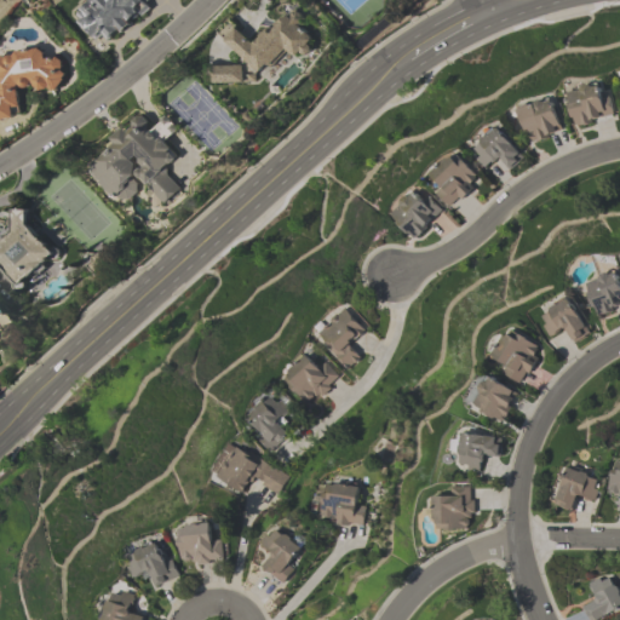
[(105,49),(151,9),(149,5),(154,0),(98,0),(96,3),(95,1),(78,16),(105,49)]
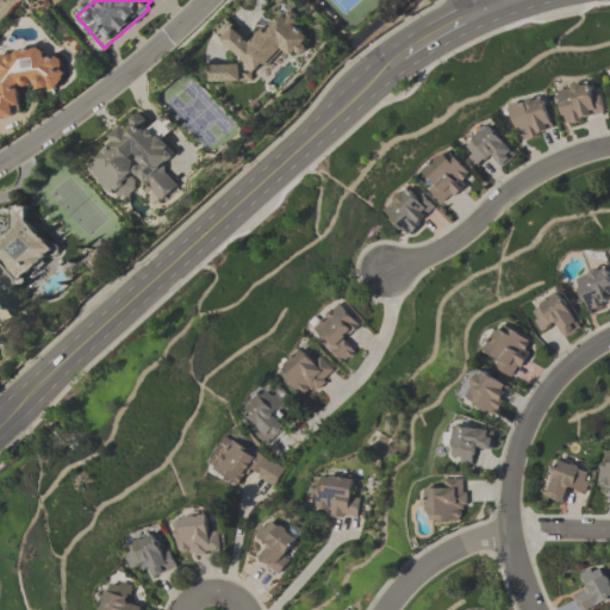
[(254,75),(285,51),(290,57),(309,43),(297,27),(304,22),(293,7),(249,43),(237,29),(224,38),(254,75)]
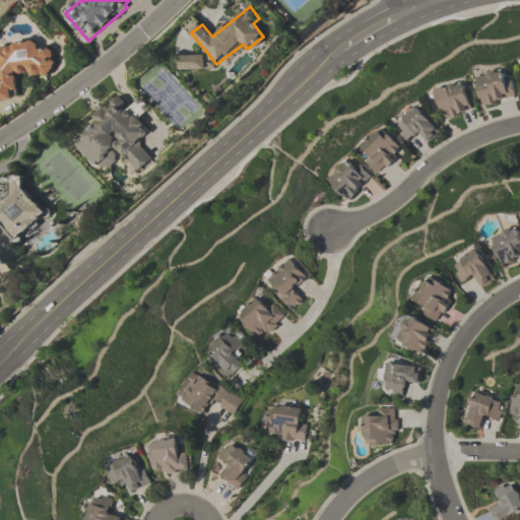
[(52,50),(37,52),(36,44),(0,47),(0,101),(16,100),(14,78),(54,74),(52,50)]
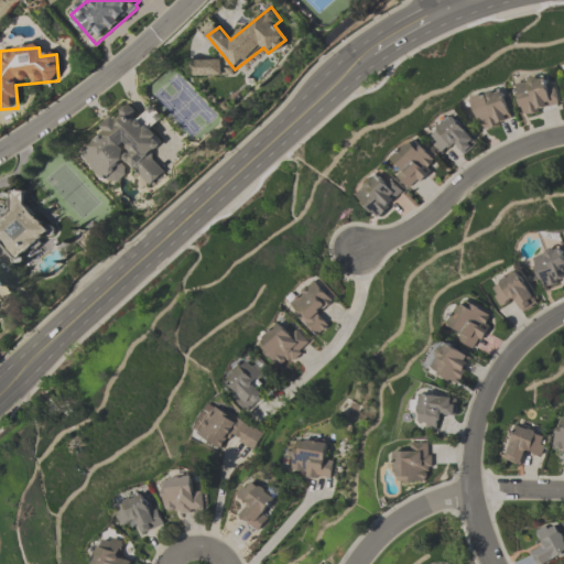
[(195,61),(195,76),(223,76),(223,61),(195,61)]
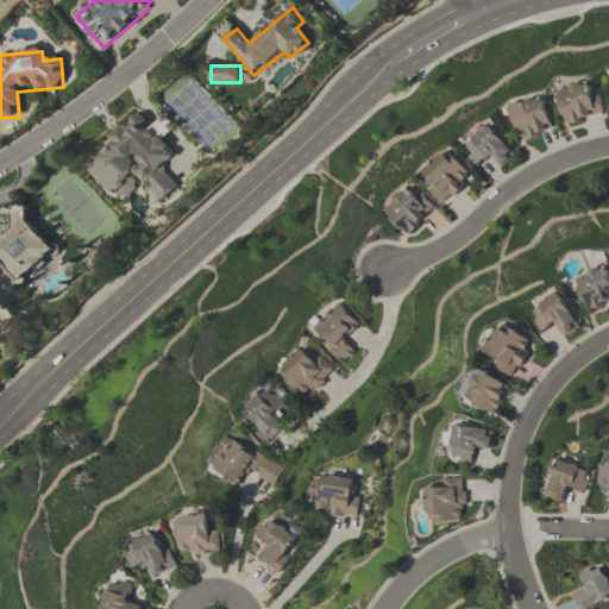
[(558,88),(564,125),(604,118),(601,92),(592,93),(590,82),(558,88)]
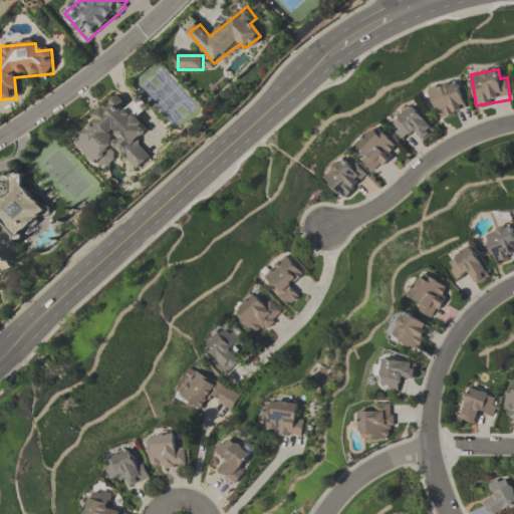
[(430,89),(441,119),(468,110),(458,80),(430,89)]
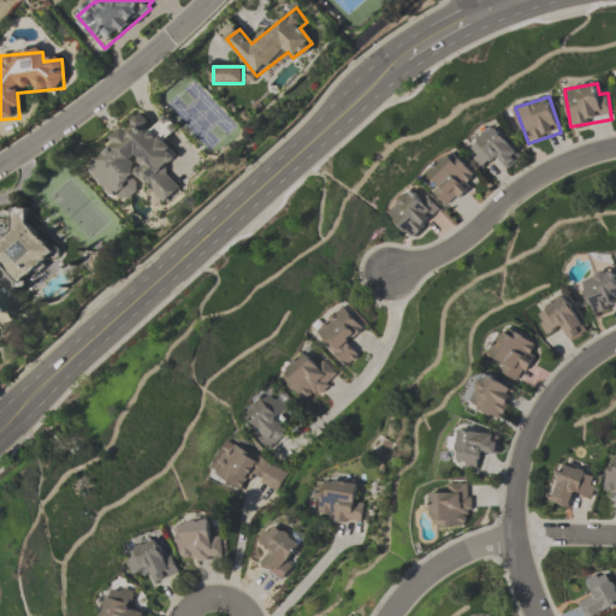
[(87,169),(123,203),(143,183),(165,205),(181,188),(163,172),(181,154),(155,130),(155,129),(140,113),(87,169)]
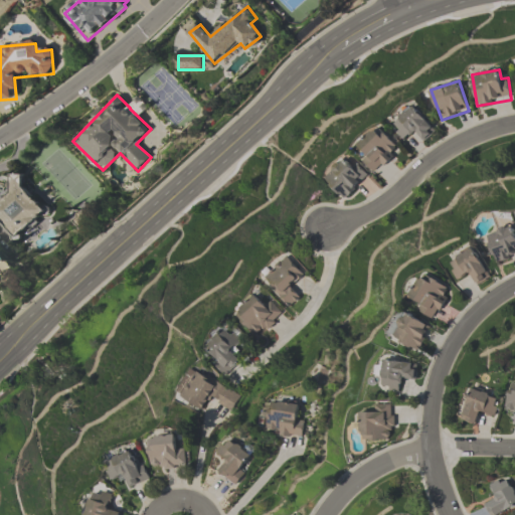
[(413,136),(420,145),(437,132),(415,105),(391,125),(405,142),(413,136)]
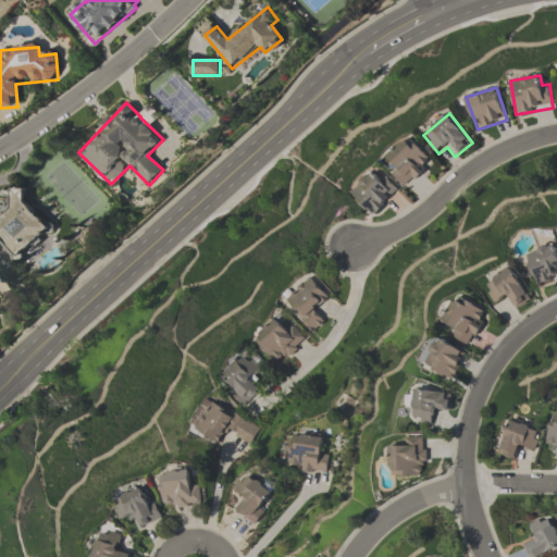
[(388,155),(398,165),(391,172),(406,188),(434,163),(410,135),(388,155)]
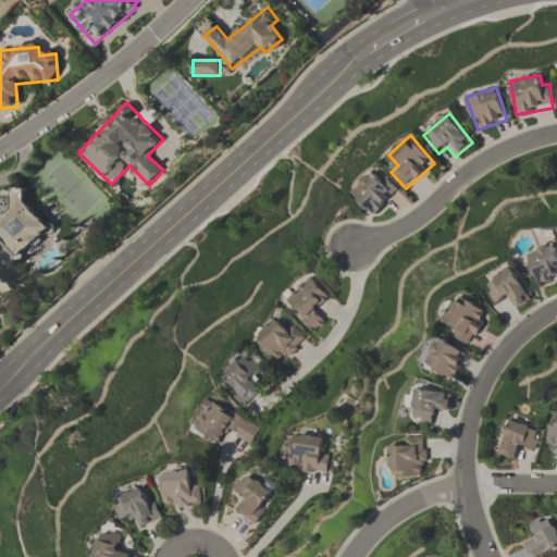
[(351,192),(375,217),(401,190),(385,173),(380,178),(372,171),(351,192)]
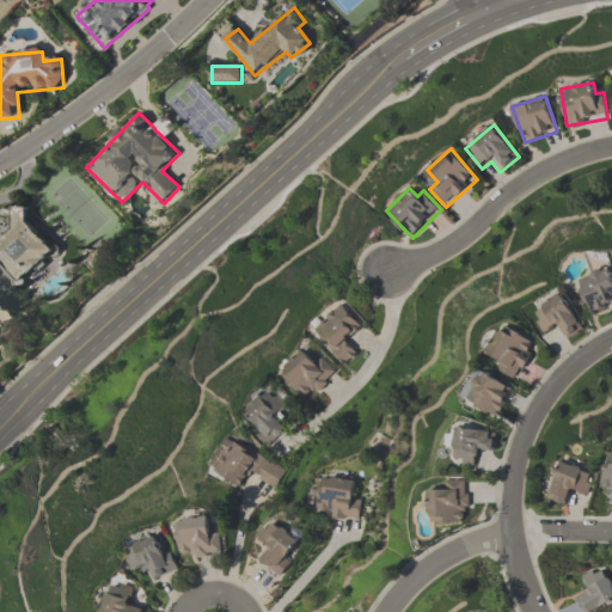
[(0,264),(17,285),(56,249),(22,210),(0,228),(0,264)]
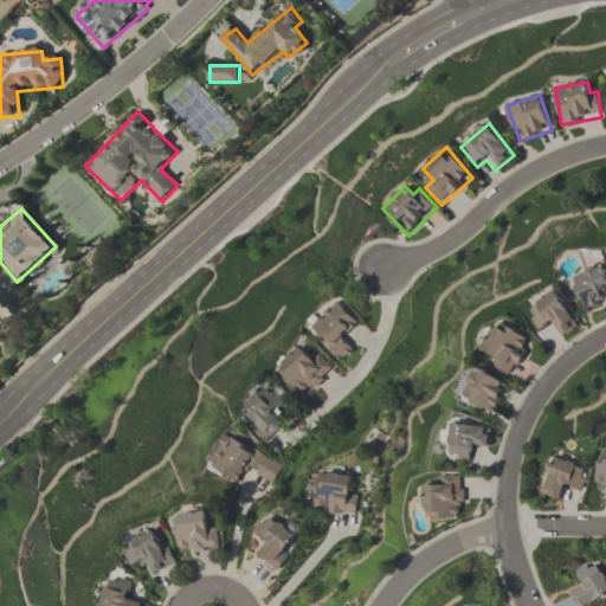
[(581,310),(605,303),(605,270),(603,260),(582,266),(585,274),(572,277),(581,310)]
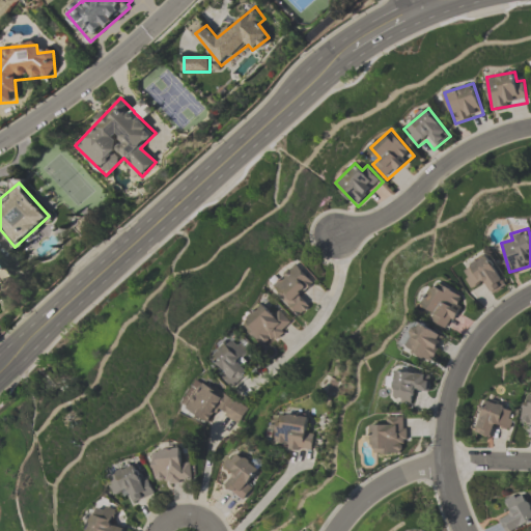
[(483,286),(488,296),(506,285),(488,255),(460,272),(473,292),(483,286)]
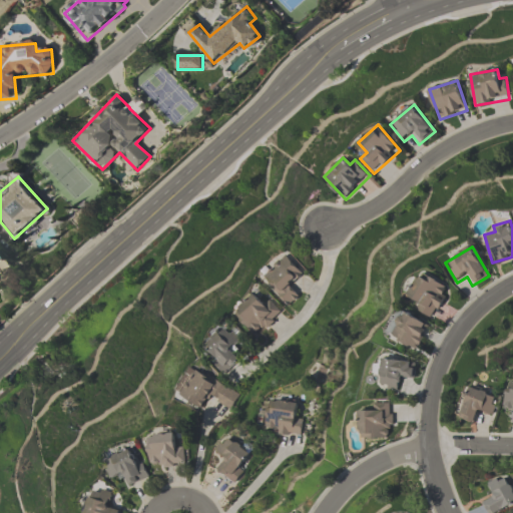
[(293,287),(306,276),(287,254),(261,278),(288,307),(300,296),(293,287)]
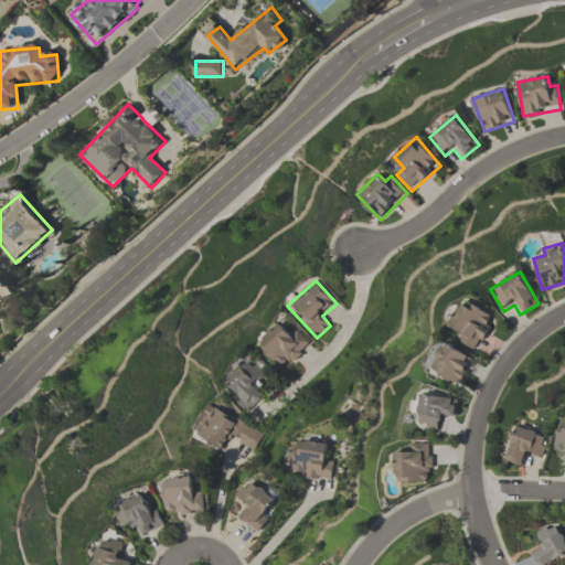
[(466,298),(448,322),(461,331),(457,339),(476,351),(498,320),(466,298)]
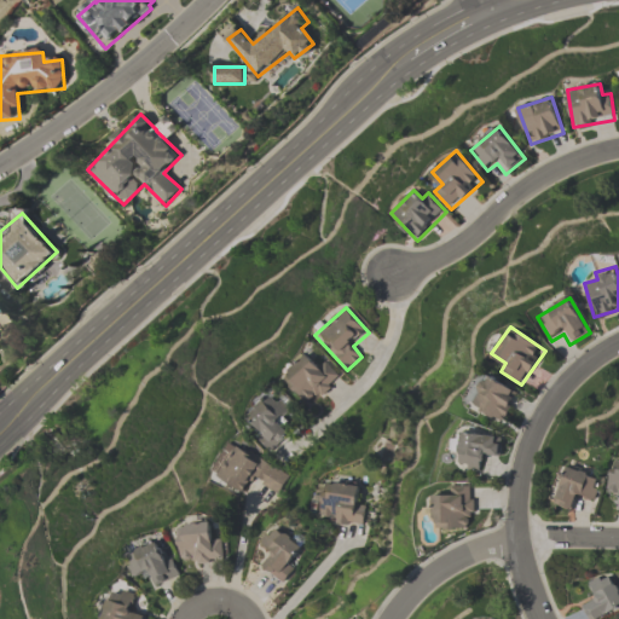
[(282,380),(313,406),(340,375),(320,358),(316,364),(304,354),(282,380)]
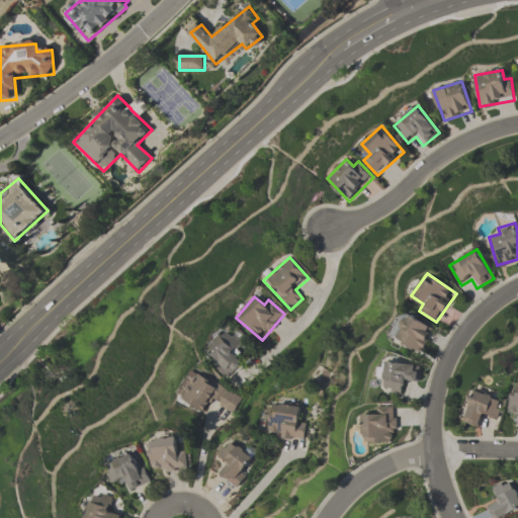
[(389,335),(418,355),(435,330),(407,310),(389,335)]
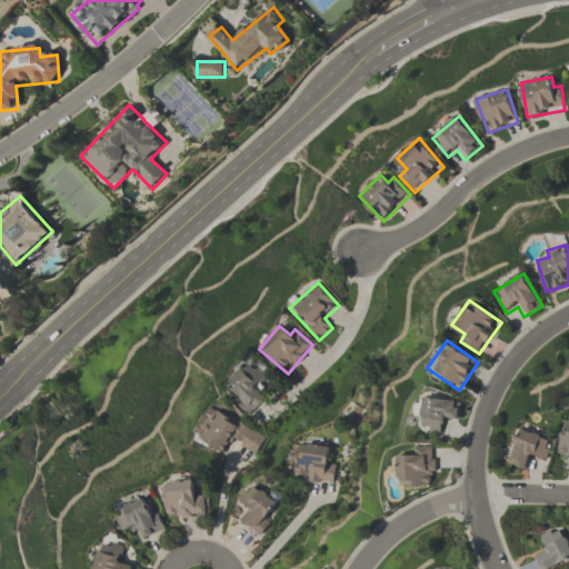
[(241,398),(235,403),(247,418),(268,398),(259,388),(271,377),(255,359),(228,382),(241,398)]
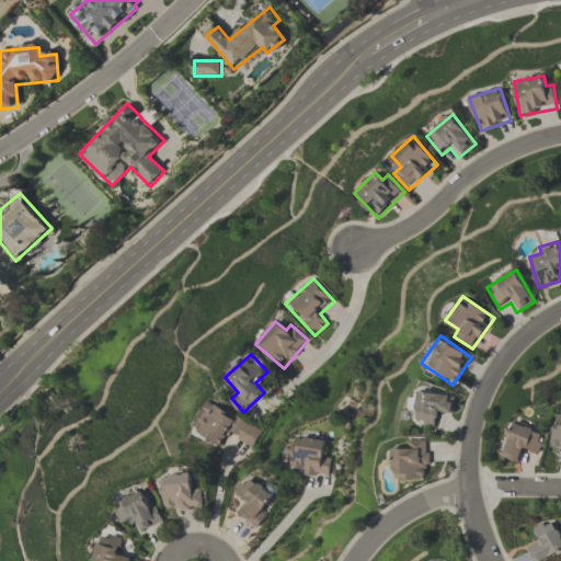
[(412,423),(436,426),(437,415),(451,418),(454,397),(416,391),(412,423)]
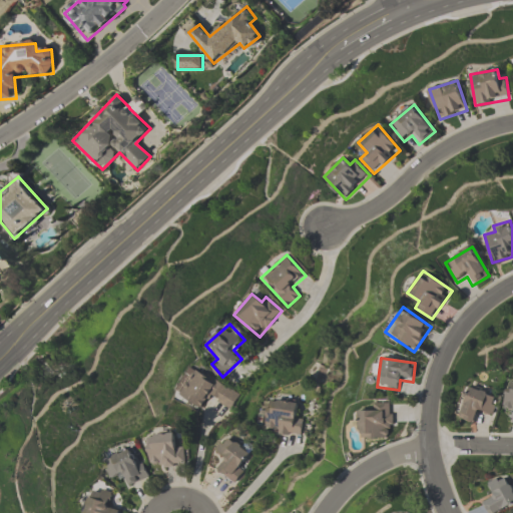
[(174,393),(203,410),(209,400),(230,412),(240,394),(191,365),(174,393)]
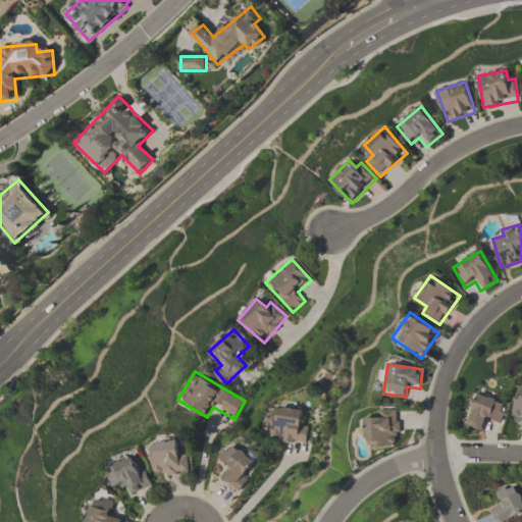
[(468,424),(484,431),(489,420),(500,424),(508,404),(480,393),(468,424)]
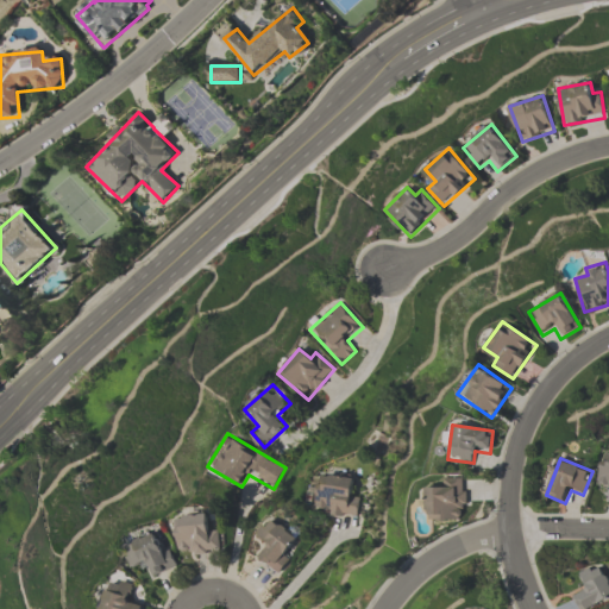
[(315,513),(357,519),(362,493),(350,491),(352,478),(321,473),(315,513)]
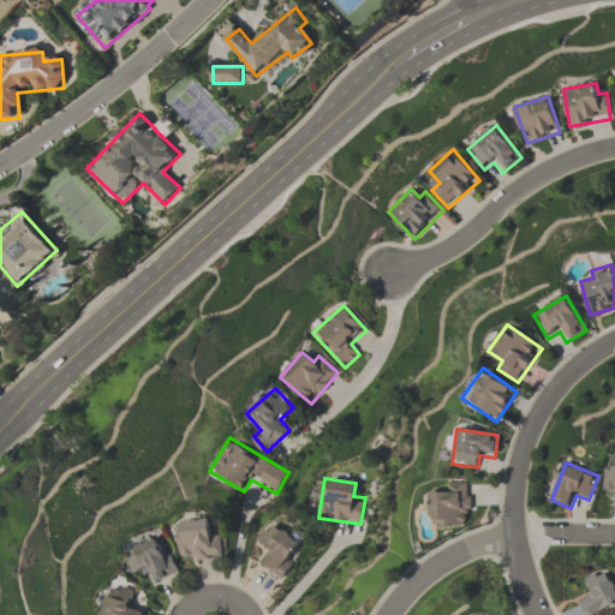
[(430,525),(470,525),(470,483),(447,483),(447,494),(430,494),(430,525)]
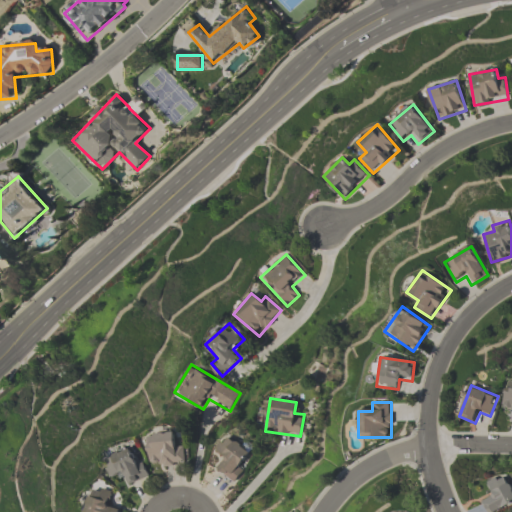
[(148,435),(150,467),(185,465),(185,446),(177,446),(176,433),(148,435)]
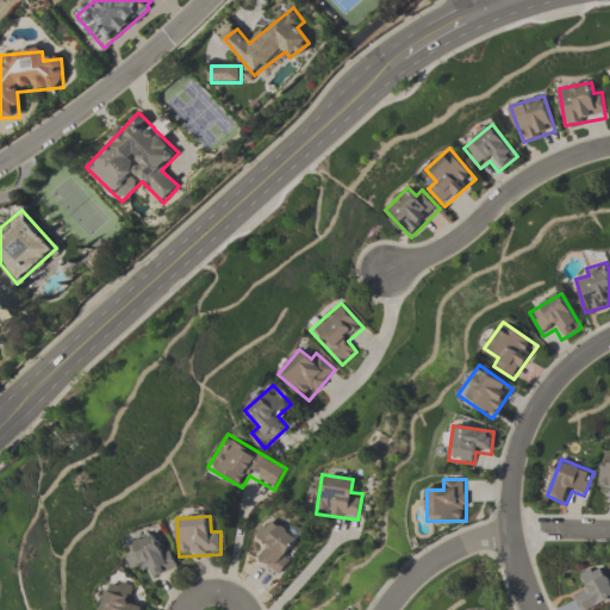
[(256,561),(281,574),(302,537),(267,518),(257,537),(267,542),(256,561)]
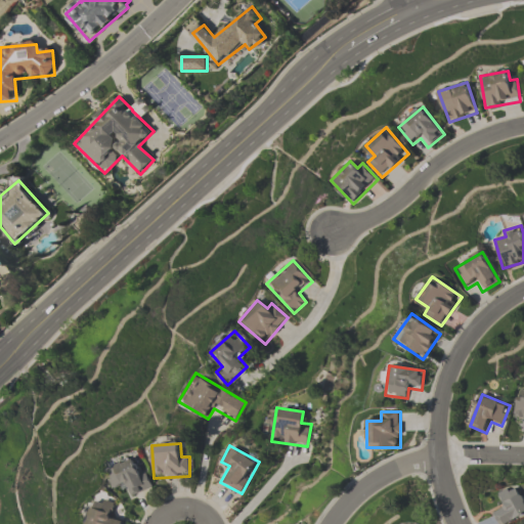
[(151,488),(138,457),(105,472),(115,491),(126,486),(130,497),(151,488)]
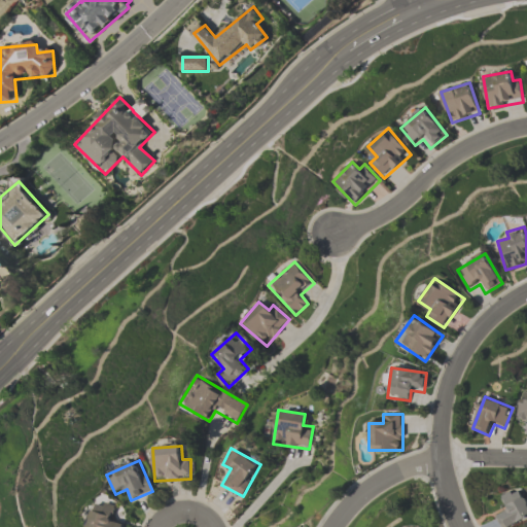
[(499,499),(505,510),(494,516),(500,526),(511,526),(526,517),(526,501),(519,487),(499,499)]
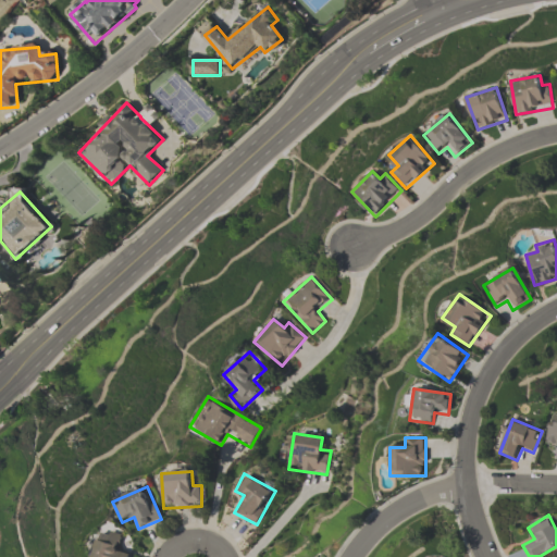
[(93,556),(134,556),(135,555),(120,548),(125,539),(106,529),(93,556)]
